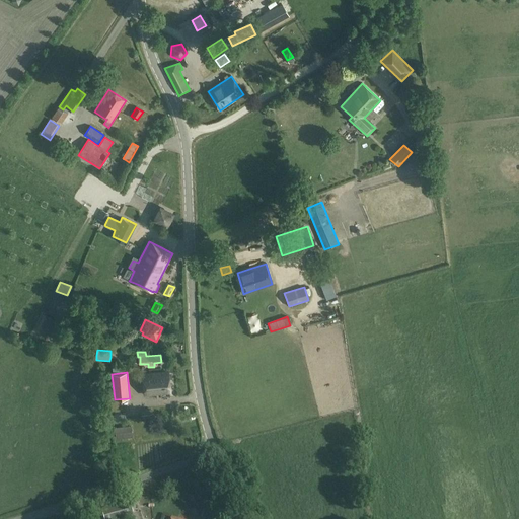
[(145,395),(170,393),(169,372),(143,375),(145,395)]
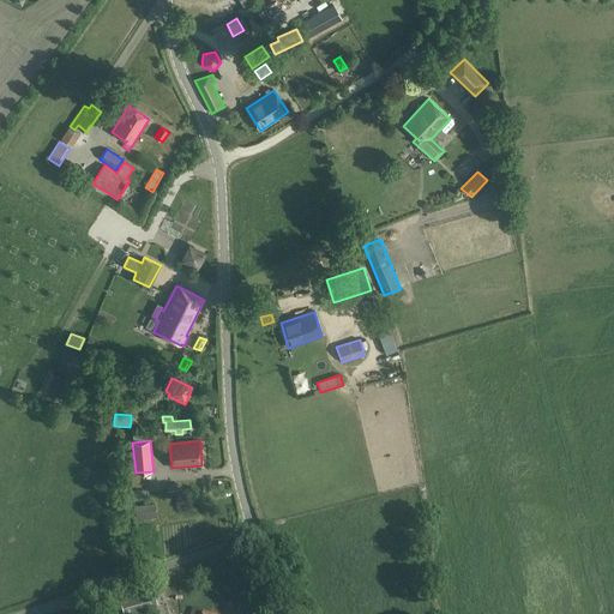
[(181,494),(180,483),(168,485),(169,495),(181,494)]
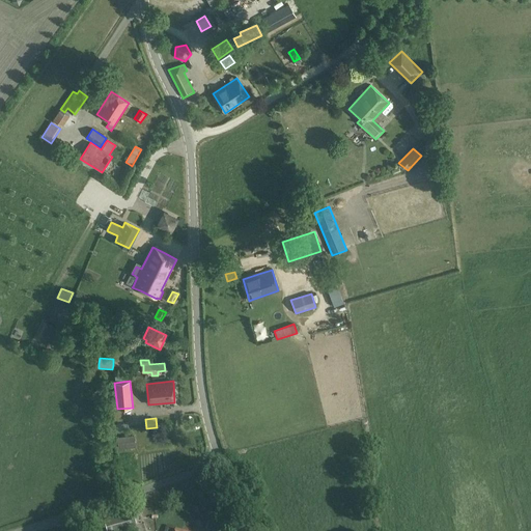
[(134,437),(117,438),(118,449),(135,447),(134,437)]
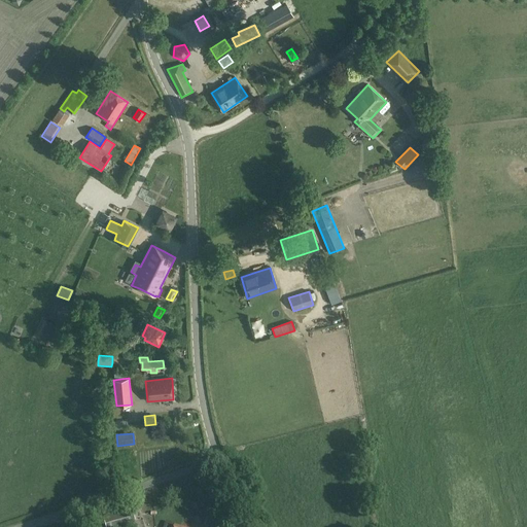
[(115,526),(135,522),(132,511),(103,519),(105,526),(115,526)]
